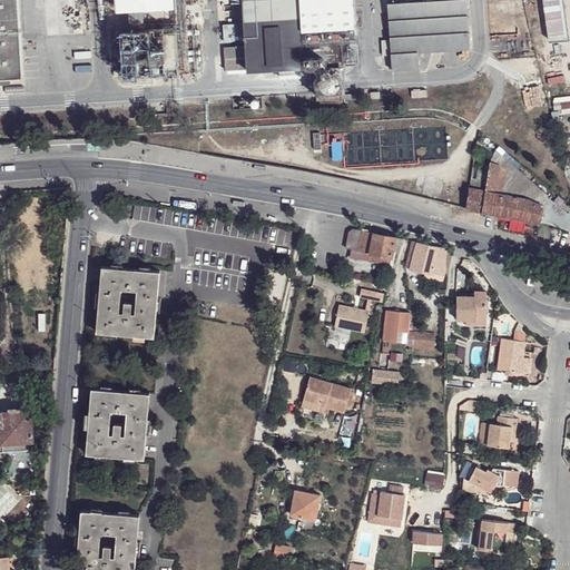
[(17,0),(0,0),(0,79),(22,79),(17,0)]
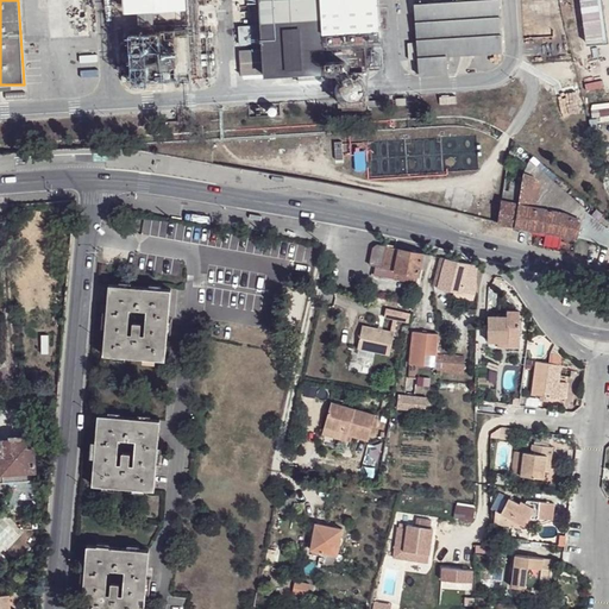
[(151,6),(186,5),(184,0),(124,0),(124,8),(137,7),(138,32),(152,31),(151,6)]
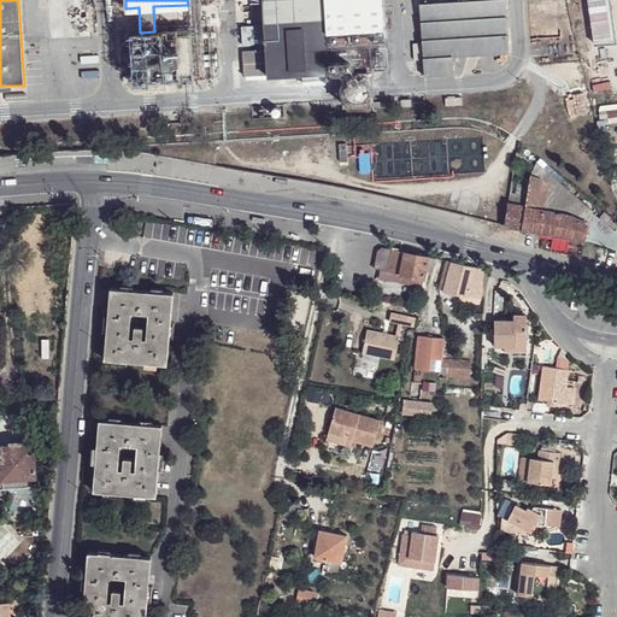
[(264,25),(323,21),(322,0),(268,0),(263,0),(264,25)]
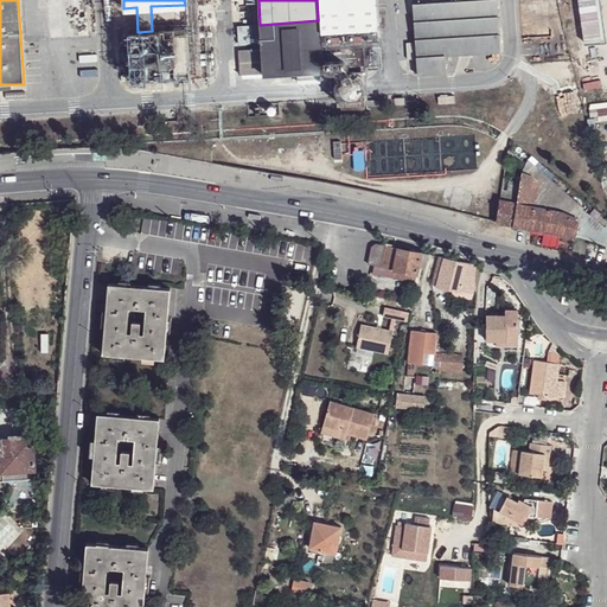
[(333,71),(364,69),(363,58),(359,0),(317,0),(318,20),(321,71),(333,71)]
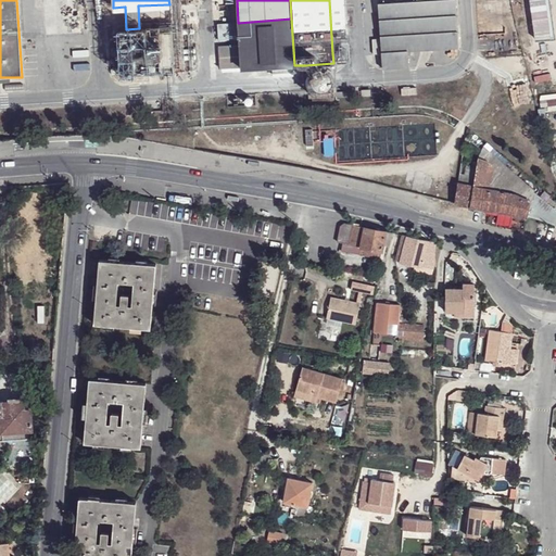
[(329,0),(332,53),(348,53),(344,0),(329,0)]
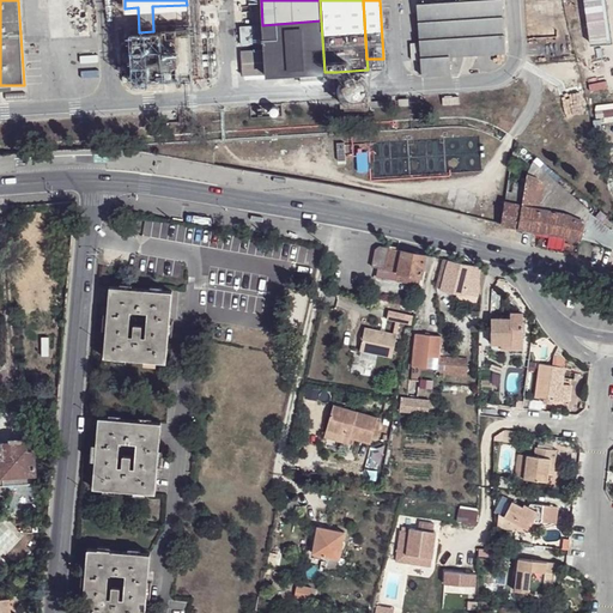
[(496,0),(411,0),(412,11),(413,26),(416,48),(417,66),(444,64),(443,46),(499,43),(498,22),(497,6),(496,0)]
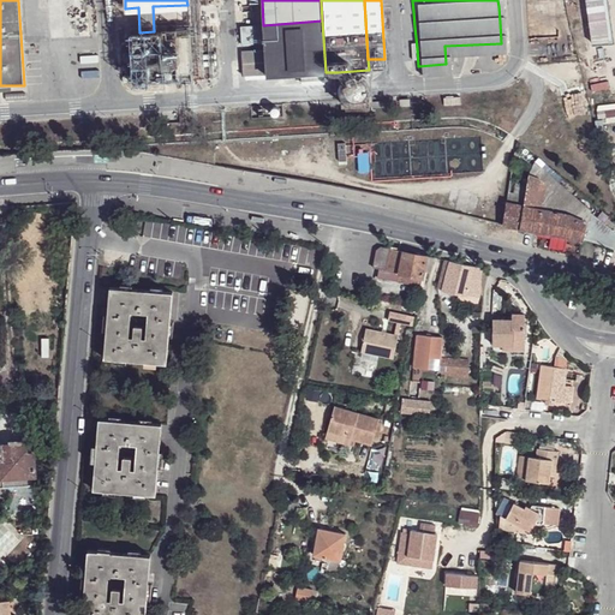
[(306,73),(326,72),(322,21),(263,25),(264,51),(267,77),(306,73)]
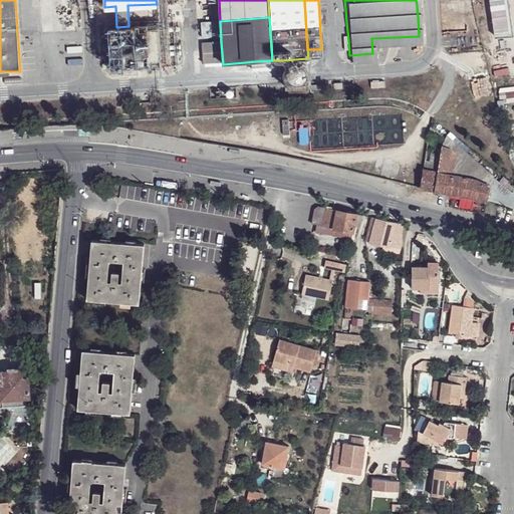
[(202,39),(218,38),(217,23),(201,24),(202,39)]
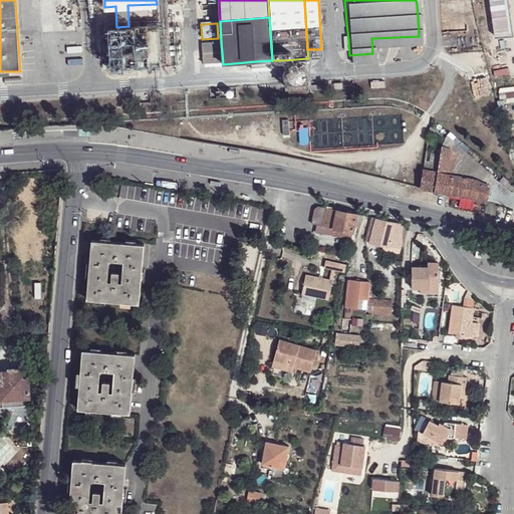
[(111,70),(149,68),(146,25),(129,26),(116,27),(108,27),(111,70)]
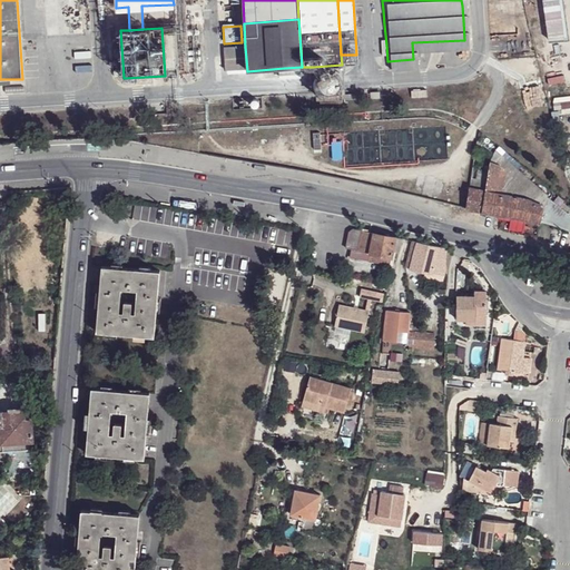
[(225,72),(247,71),(245,47),(223,49),(225,72)]
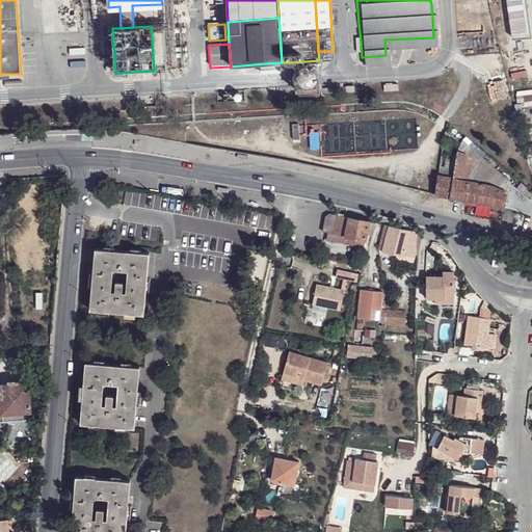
[(42,78),(40,46),(24,47),(26,79),(42,78)]
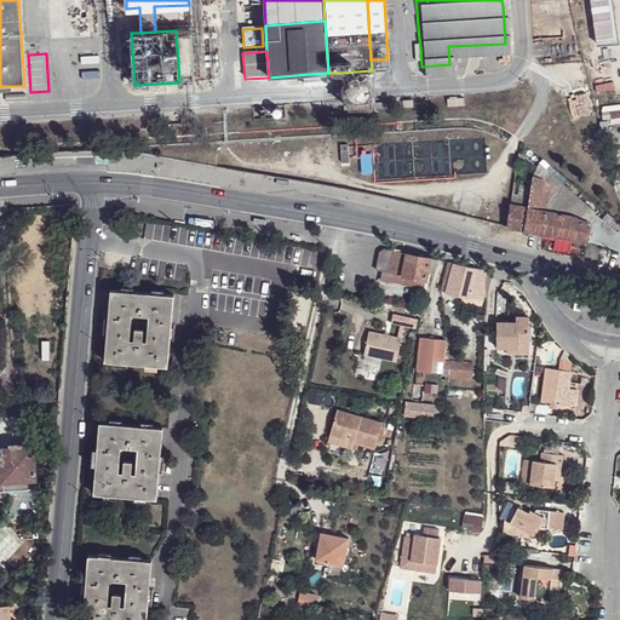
[(618,72),(590,73),(592,97),(619,95),(618,72)]
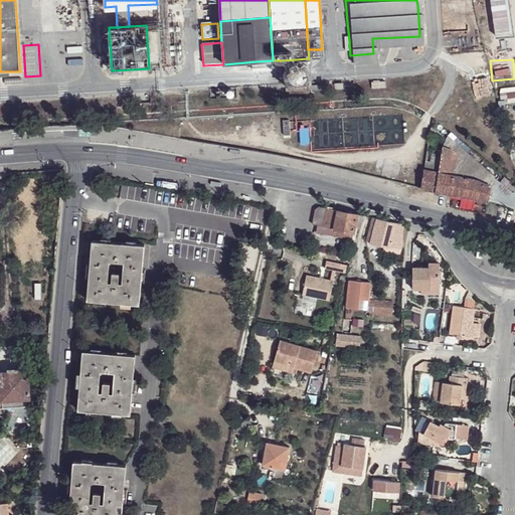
[(273,60),(256,61),(258,71),(284,69),(283,60),(273,60)]
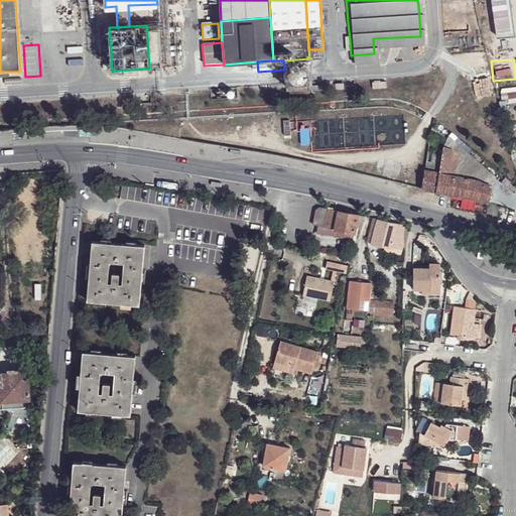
[(290,79),(291,88),(310,87),(310,78),(309,61),(289,62),(290,79)]
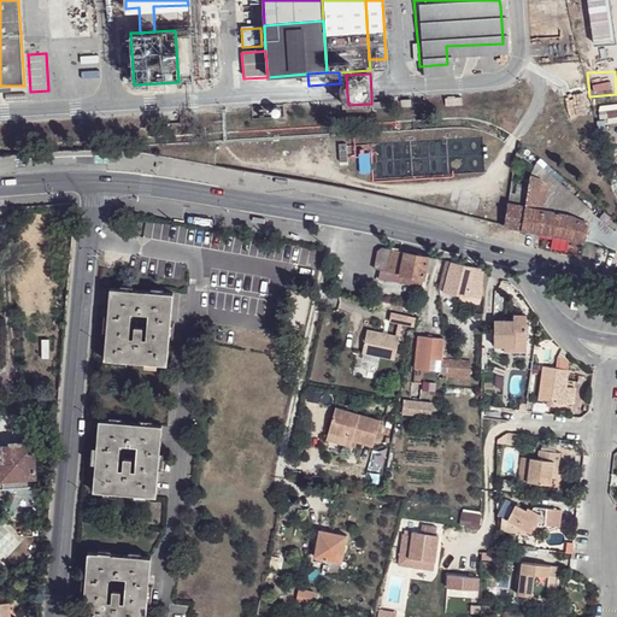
[(588,225),(594,218),(533,168),(532,174),(535,175),(535,178),(540,181),(547,187),(545,199),(554,201),(553,212),(571,216),(588,225)]
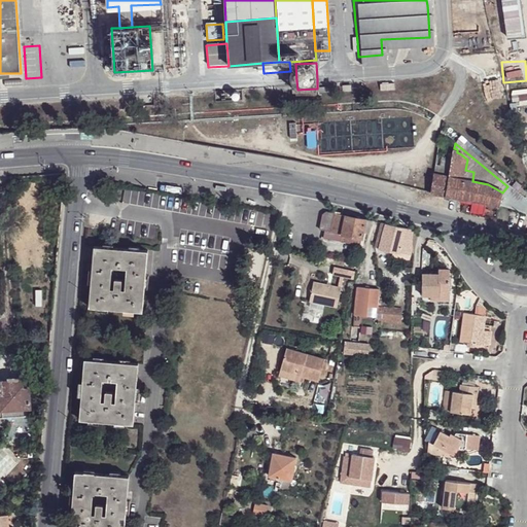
[(446,198),(500,207),(502,192),(488,184),(472,181),(464,180),(465,170),(467,160),(461,154),(457,152),(454,151),(449,178),(446,198)]
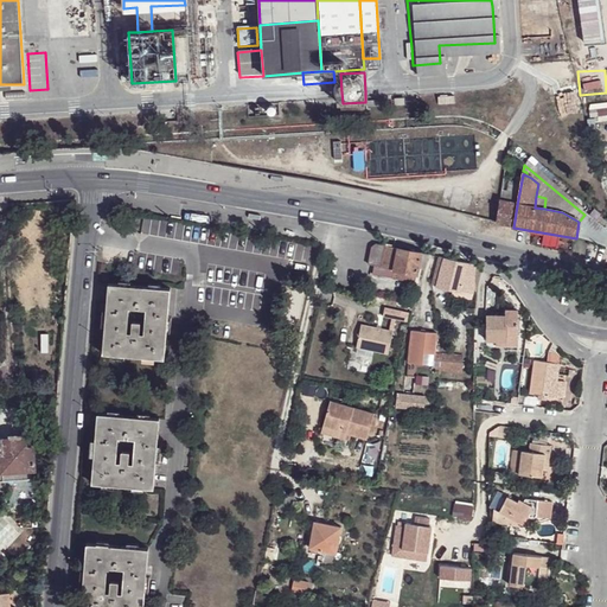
[(545,198),(536,196),(535,208),(544,209),(545,198)]
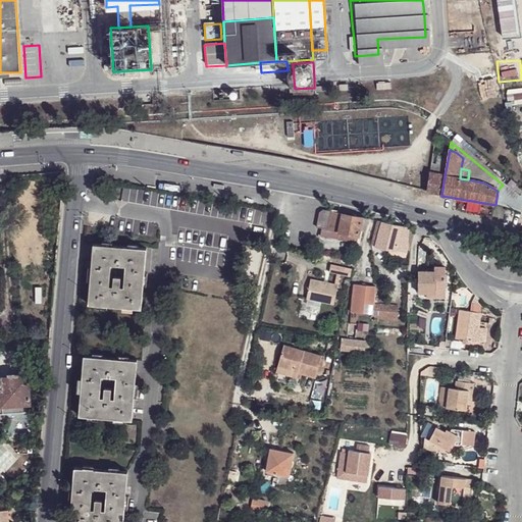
[(427,193),(441,196),(445,176),(430,173),(427,193)]
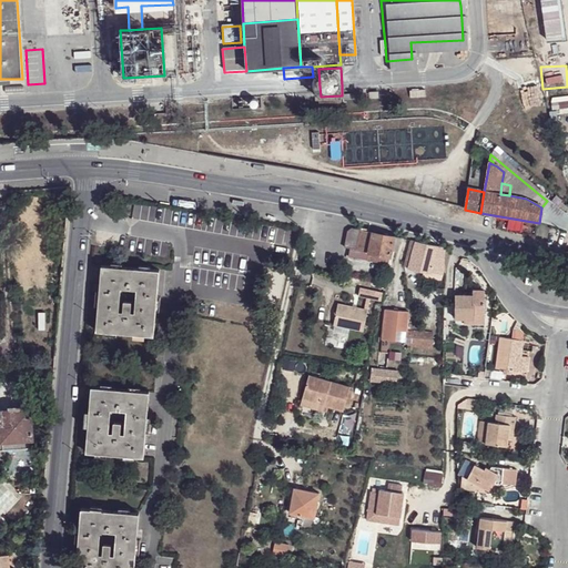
[(539,223),(567,234),(567,217),(567,216),(547,201),(541,208),(539,223)]
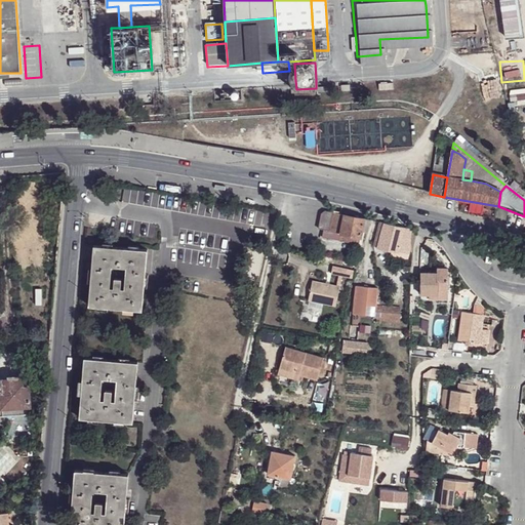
[(345,214),(328,211),(320,216),(318,229),(323,230),(322,237),(359,244),(360,238),(362,230),(364,218),(345,214)]
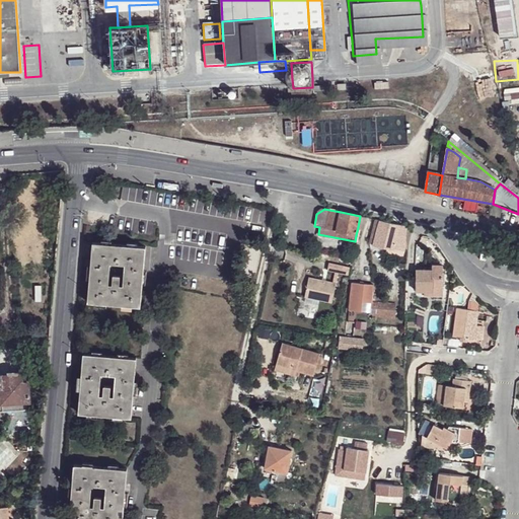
[(406,226),(375,219),(373,227),(370,243),(390,247),(404,250),(406,226)]
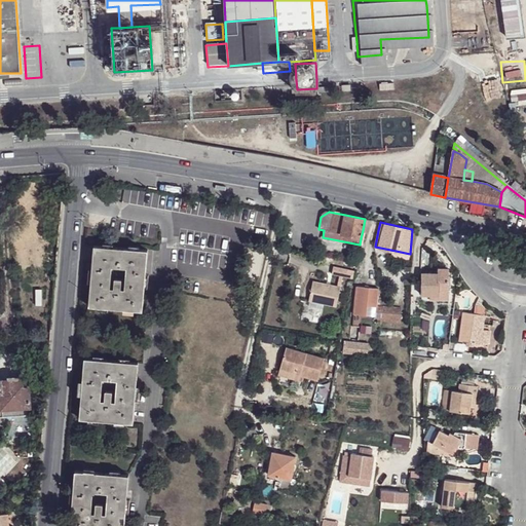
[(95,245),(88,306),(143,310),(148,250),(95,245)]
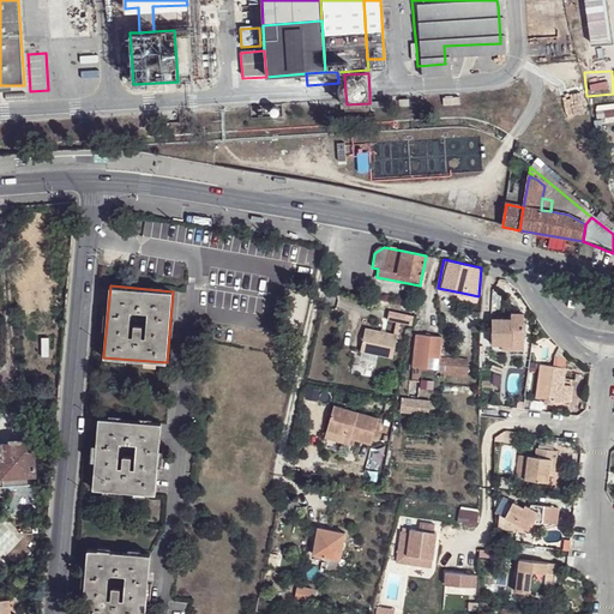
[(390,311),(387,320),(405,324),(407,315),(390,311)]
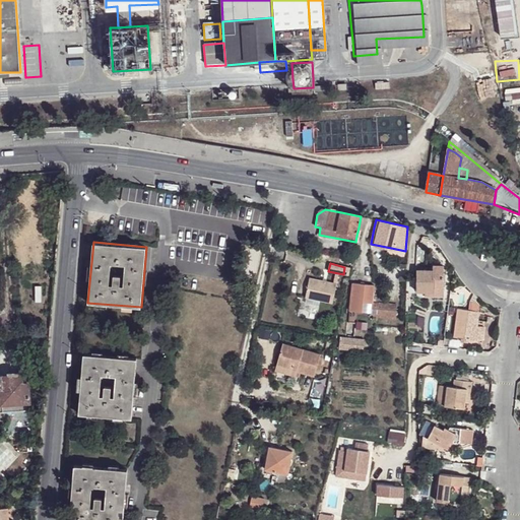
[(434,288),(443,288),(444,265),(434,265),(433,269),(416,269),(416,291),(434,293),(434,288)]
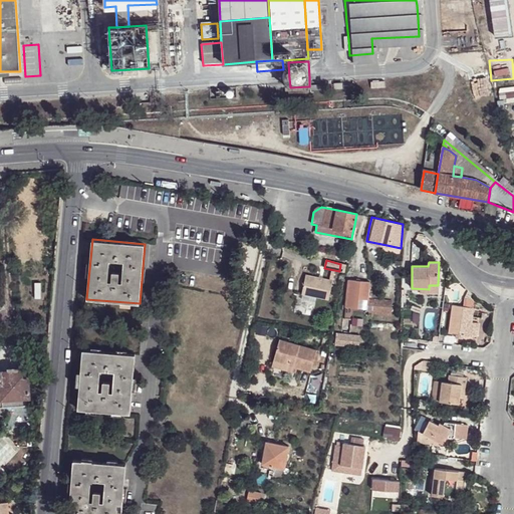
[(316,297),(329,300),(333,280),(306,275),(302,295),(316,297)]
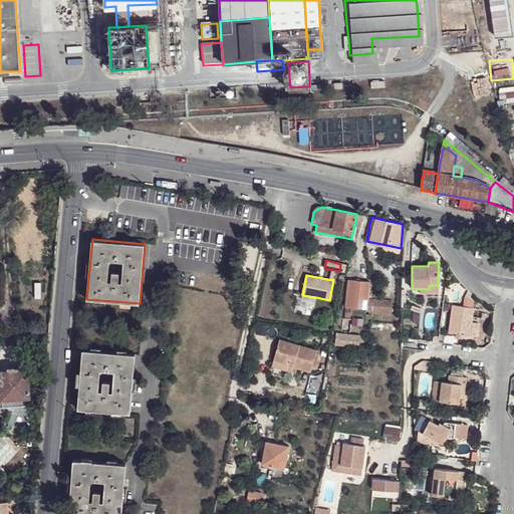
[(369,282),(347,280),(344,307),(357,309),(358,299),(367,300),(369,282)]
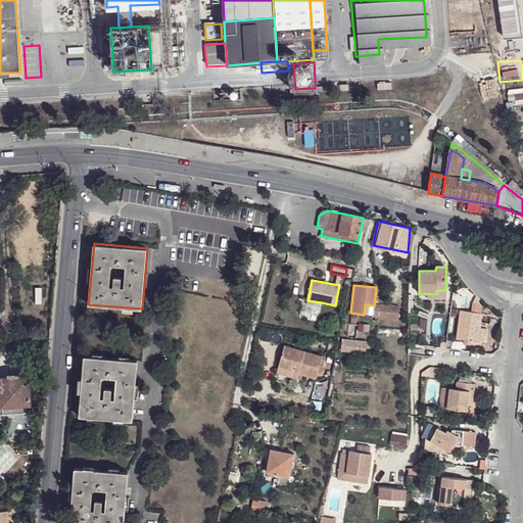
[(436,294),(419,293),(419,298),(445,298),(445,290),(436,290),(436,294)]
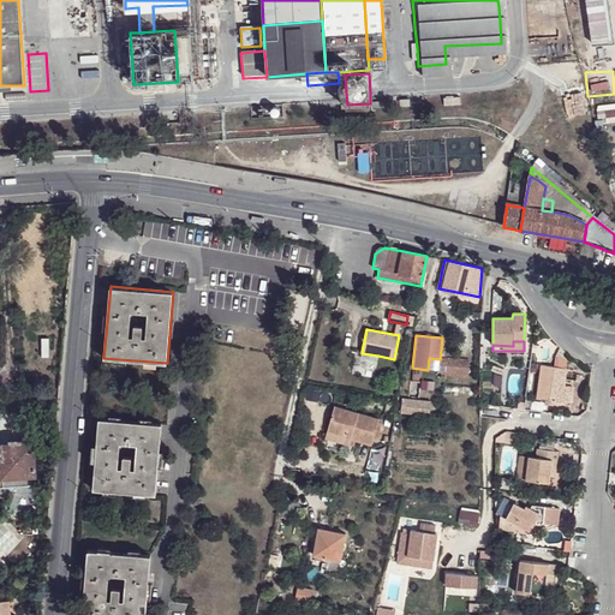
[(469,363),(440,359),(439,370),(467,374),(469,363)]
